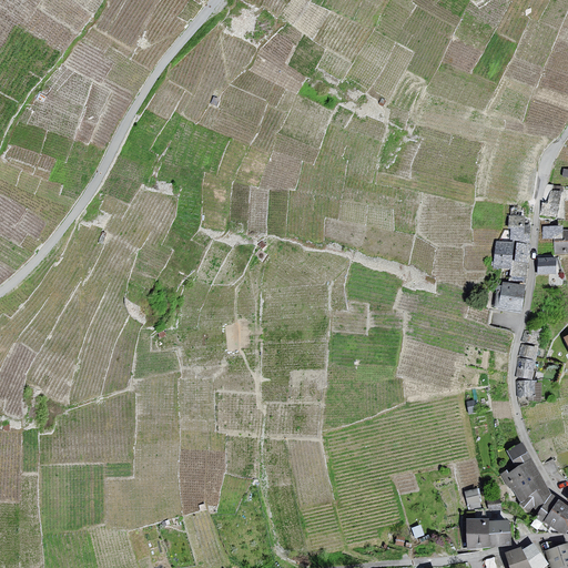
[(557,191),(553,191),(550,204),(544,203),(543,214),(557,215),(560,192),(557,191)]
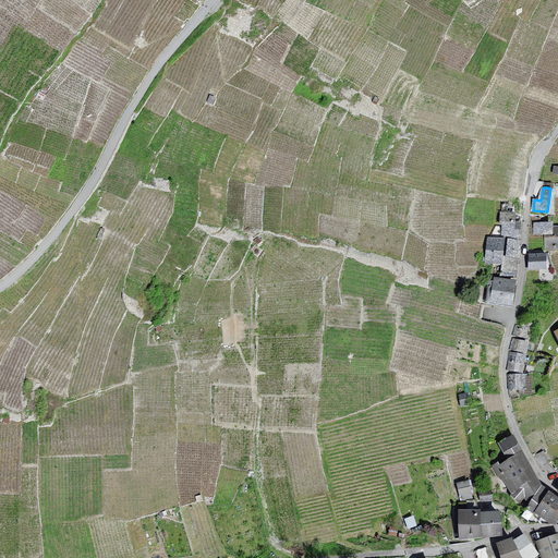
[(514,223),(516,214),(501,213),(501,223),(504,225),(502,239),(520,240),(521,223),(514,223)]
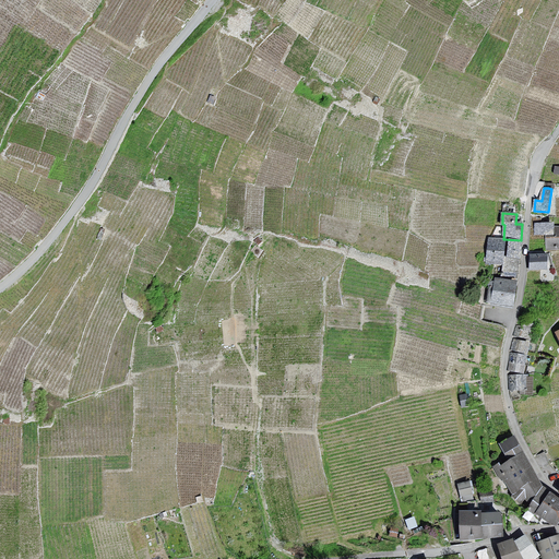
[(536,223),(536,234),(547,234),(548,248),(558,248),(558,227),(554,227),(554,223),(536,223)]
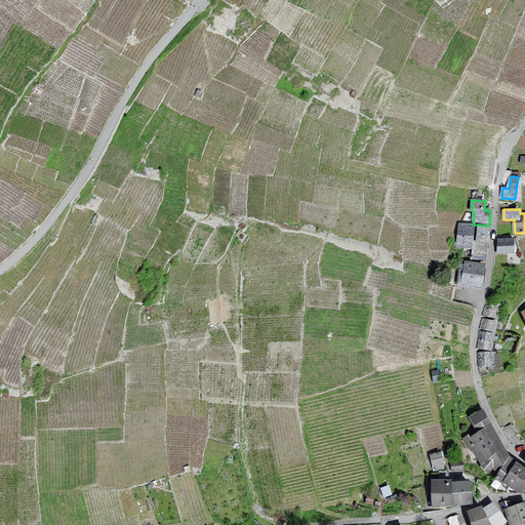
[(489,228),(480,227),(478,243),(474,242),(476,228),(476,226),(460,224),(458,246),(469,247),(474,247),(472,259),(486,260),(486,258),(488,244),(488,240),(489,228)]
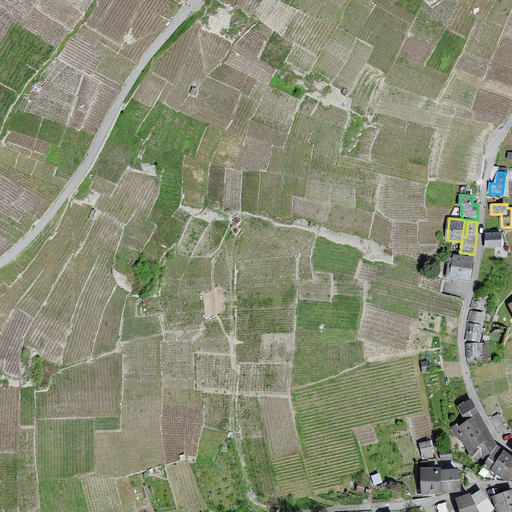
[(502,235),(487,234),(486,246),(502,247),(502,235)]
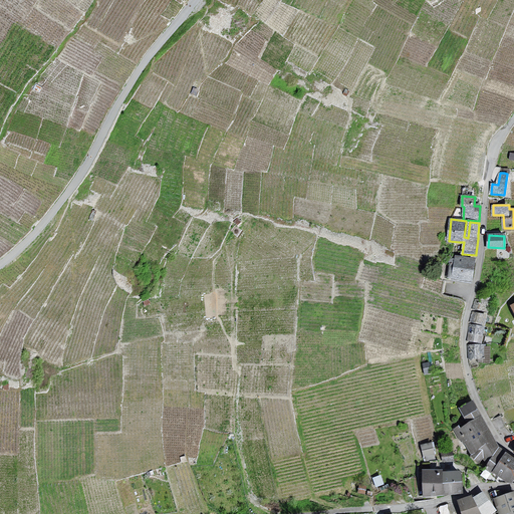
[(474,259),(457,257),(456,260),(451,259),(449,278),(471,281),(474,259)]
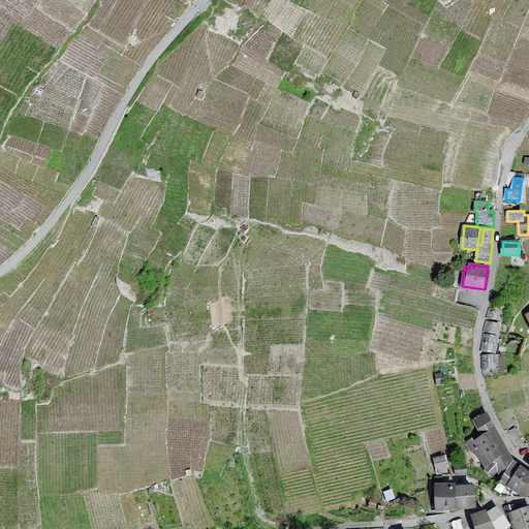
[(503,310),(489,307),(488,317),(502,319),(503,310)]
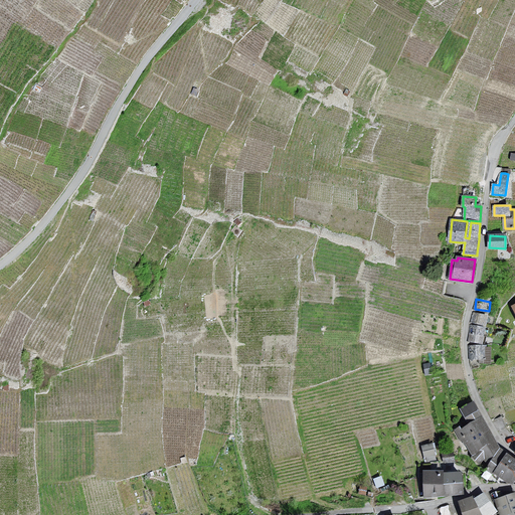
[(487,316),(473,312),(471,322),(485,325),(487,316)]
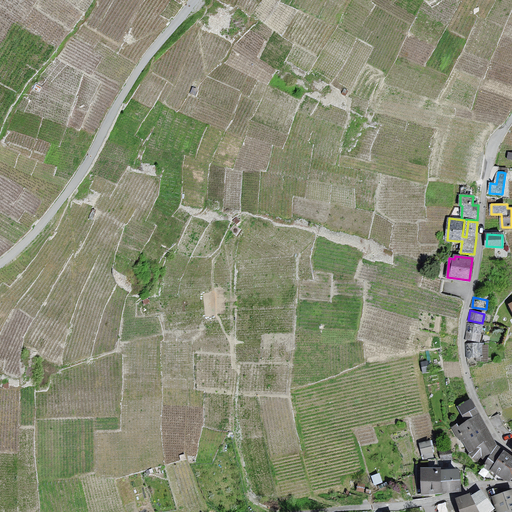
[(481,333),(482,325),(468,323),(467,330),(465,339),(479,341),(481,333)]
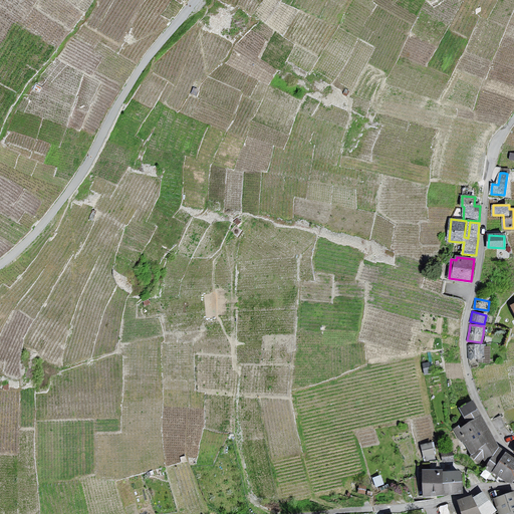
[(485,357),(485,344),(469,345),(469,357),(485,357)]
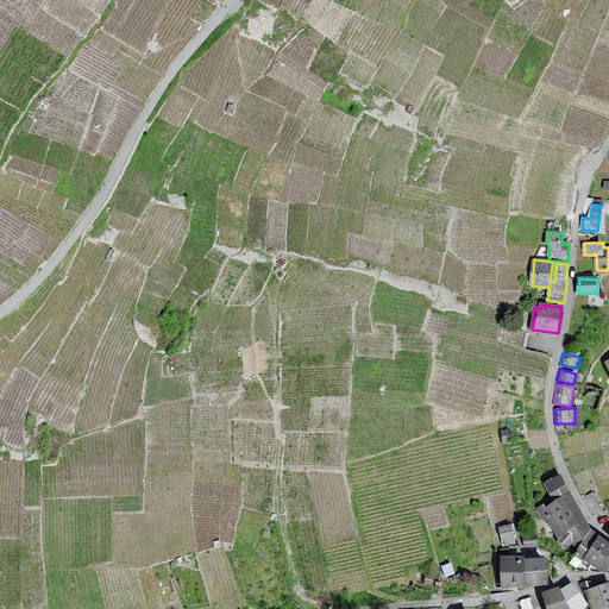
[(512,441),(509,429),(501,431),(503,443),(512,441)]
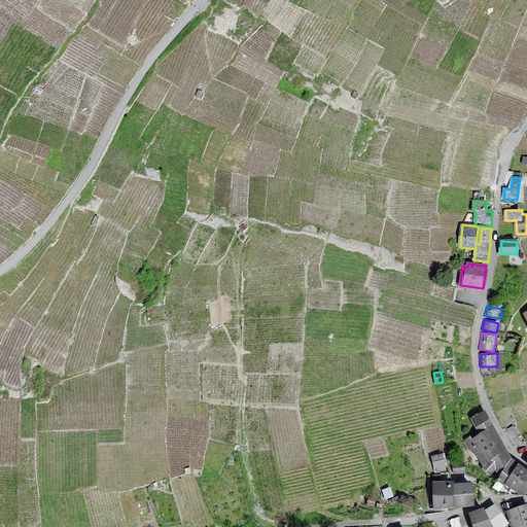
[(492,475),(495,470),(500,475),(497,480),(505,484),(507,486),(524,494),(526,491),(526,489),(526,470),(519,464),(512,458),(506,449),(501,441),(492,426),(485,411),(471,418),(481,434),(472,440),(470,436),(465,440),(477,455),(483,465),(492,475)]
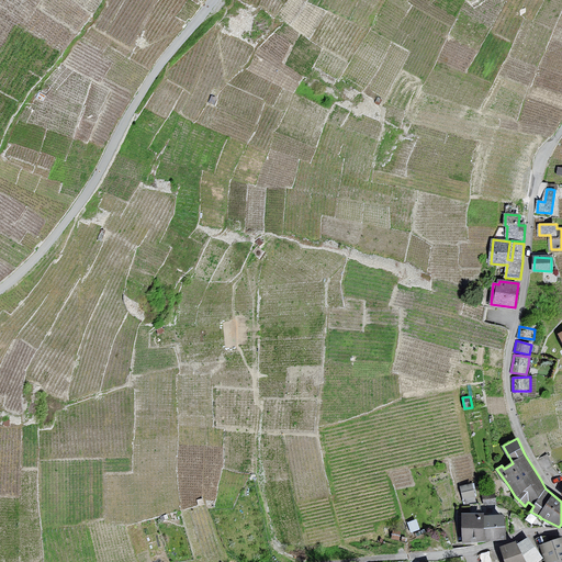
[(476,482),(461,482),(462,499),(476,499),(476,482)]
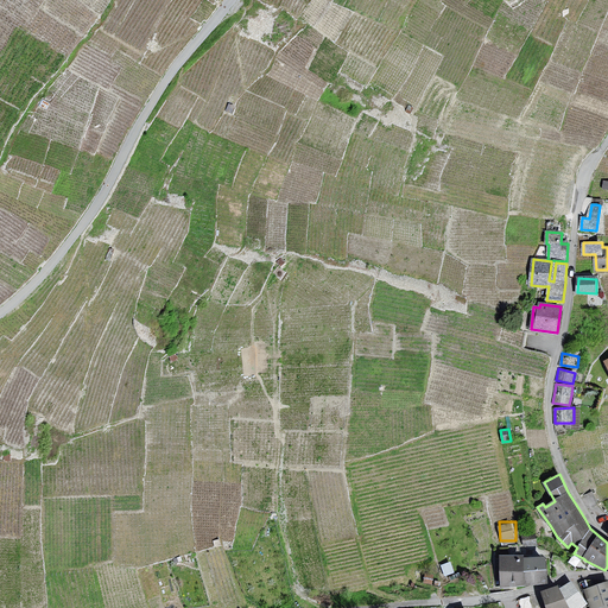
[(546,581),(545,558),(523,558),(523,556),(501,556),(501,587),(524,584),(546,581)]
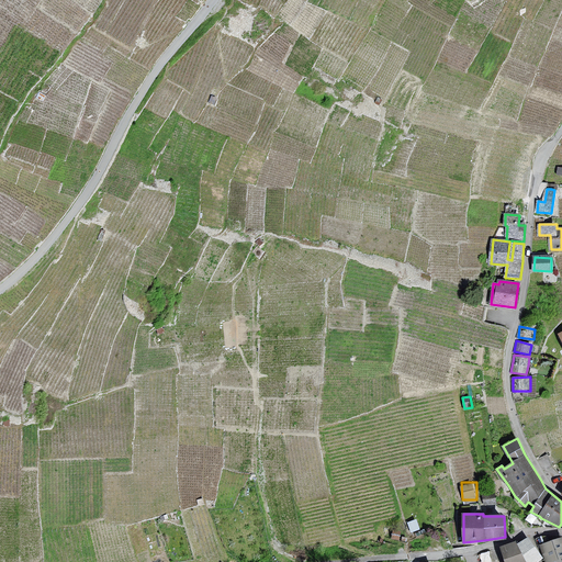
[(541,561),(540,559),(542,558),(528,538),(521,542),(516,546),(515,542),(502,547),(506,560),(506,561),(541,561)]
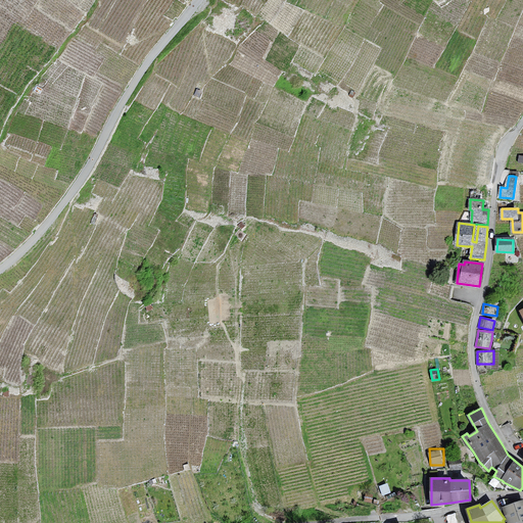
[(522,501),(504,508),(509,522),(522,518),(522,501)]
